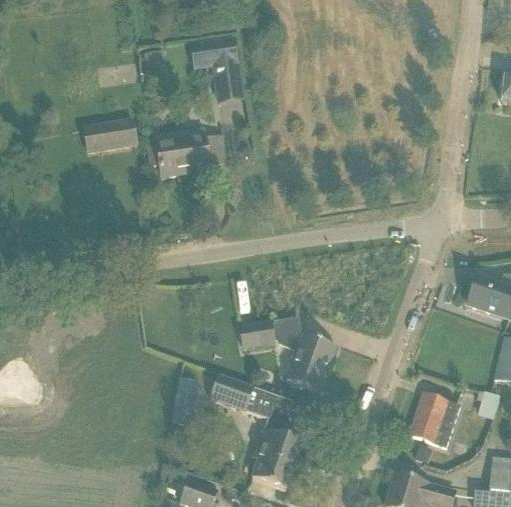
[(213,64),(215,77),(239,74),(234,38),(199,43),(203,66),(213,64)]
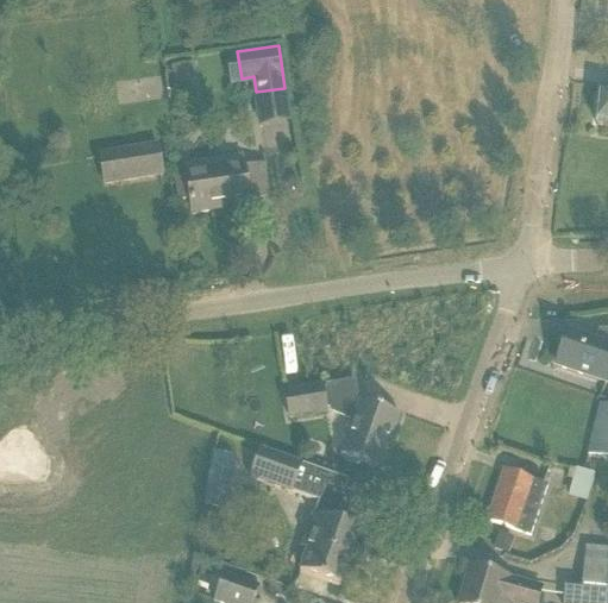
[(196,85),(194,73),(193,61),(174,63),(177,87),(196,85)]
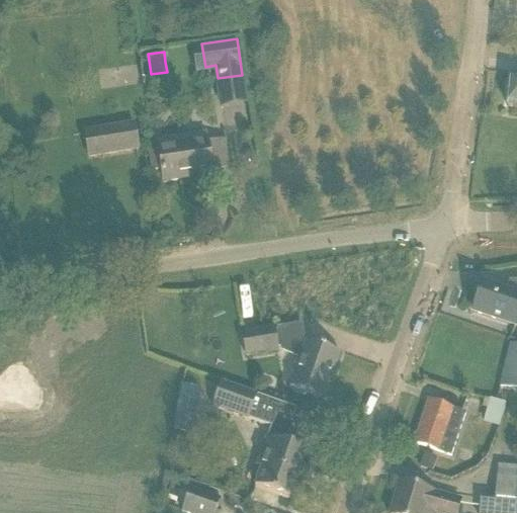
[(516,73),(510,73),(508,102),(516,103),(516,73)]
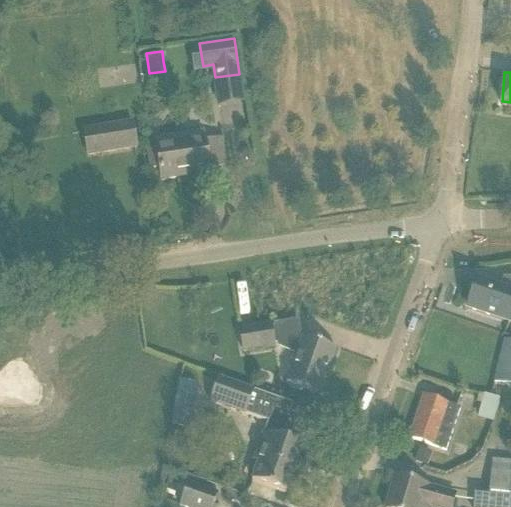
[(87,151),(137,142),(133,119),(84,127),(87,151)]
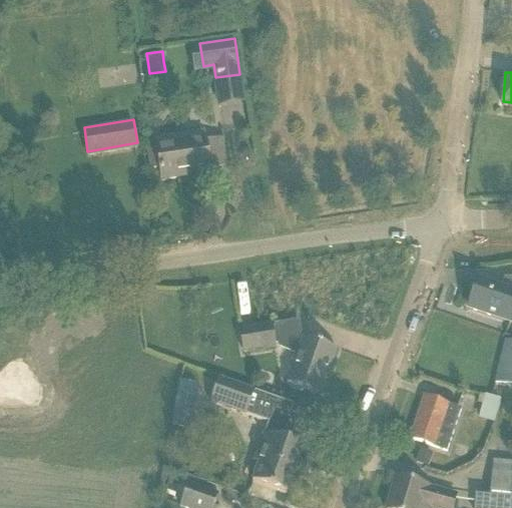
[(221,135),(205,137),(204,127),(187,130),(188,140),(149,146),(152,166),(160,165),(161,176),(179,173),(178,169),(225,162),(221,135)]
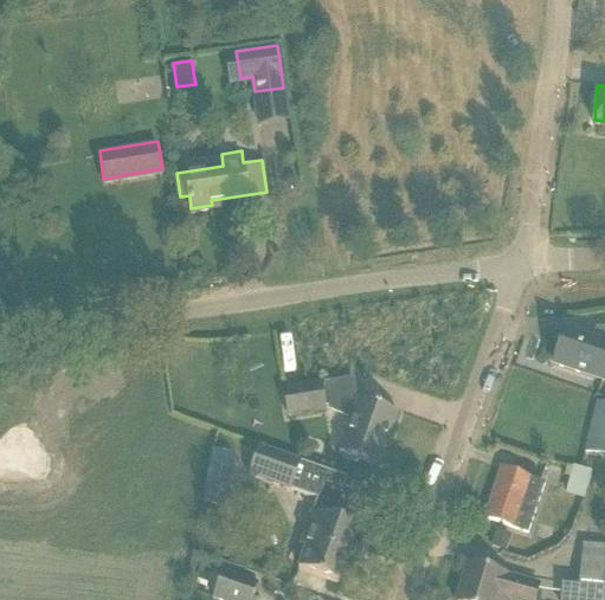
[(564,328),(554,360),(604,378),(604,324),(596,324),(591,337),(564,328)]
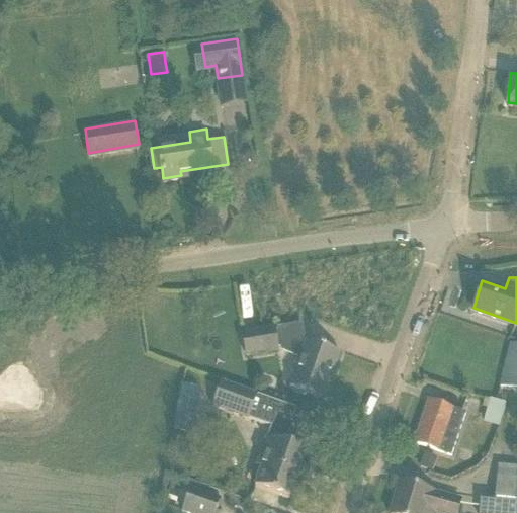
[(277,346),(274,325),(273,323),(242,328),(245,351),(277,346)]
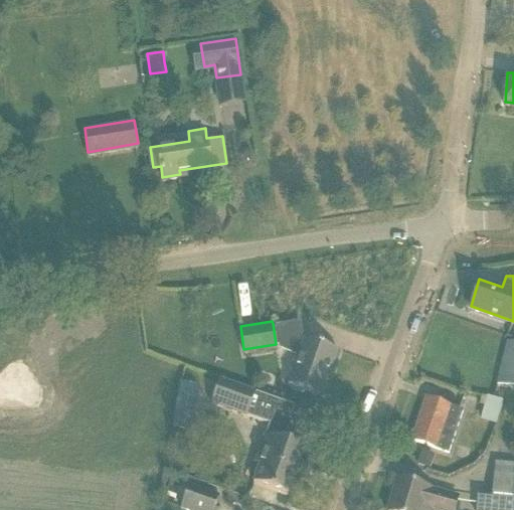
[(338,348),(304,336),(303,336),(287,380),(322,393),(338,348)]
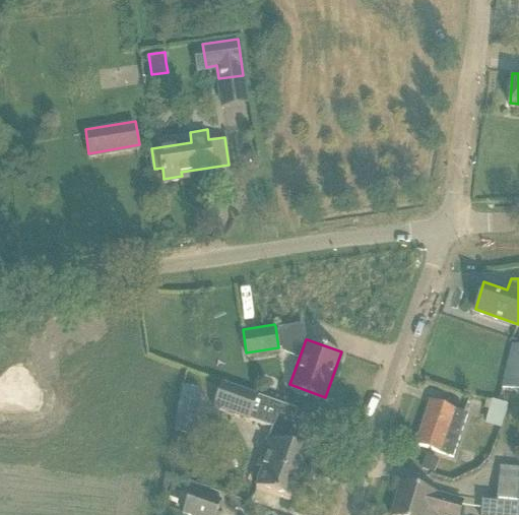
[(518,342),(512,341),(503,383),(518,386),(518,342)]
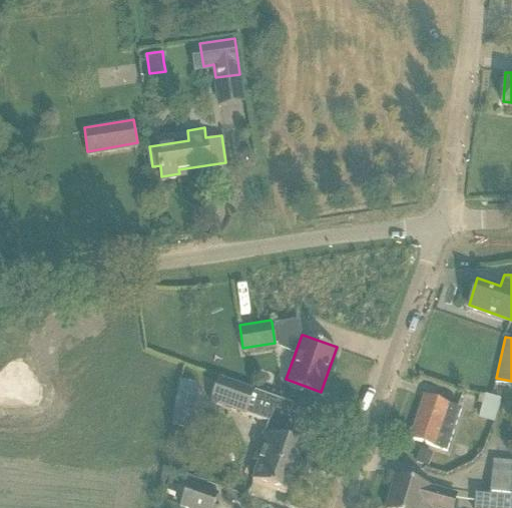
[(218,375),(210,398),(246,411),(269,419),(274,405),(286,409),(289,399),(254,387),(218,375)]
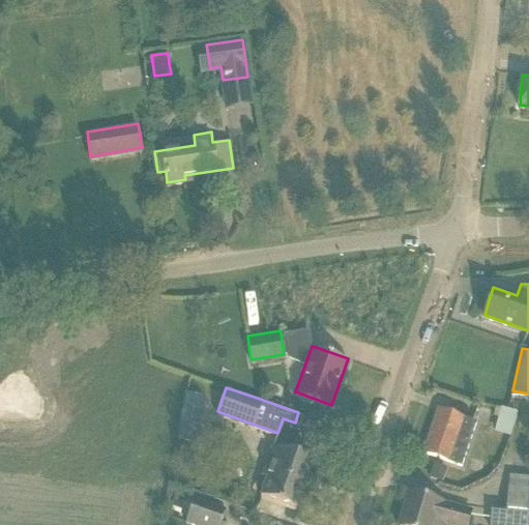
[(476,418),(460,412),(440,406),(425,448),(462,461),(476,418)]
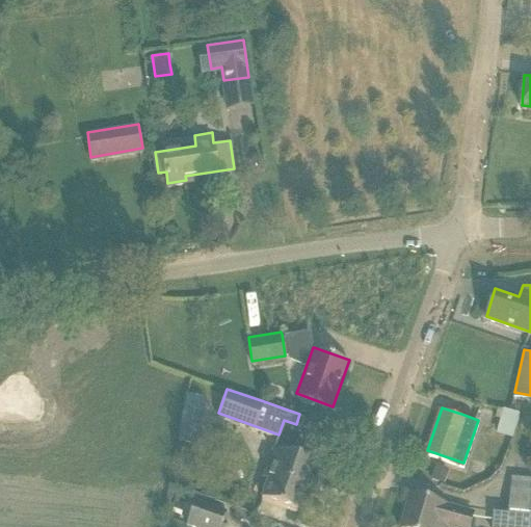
[(314,459),(295,452),(273,445),(263,475),(268,477),(262,496),(297,508),(314,459)]
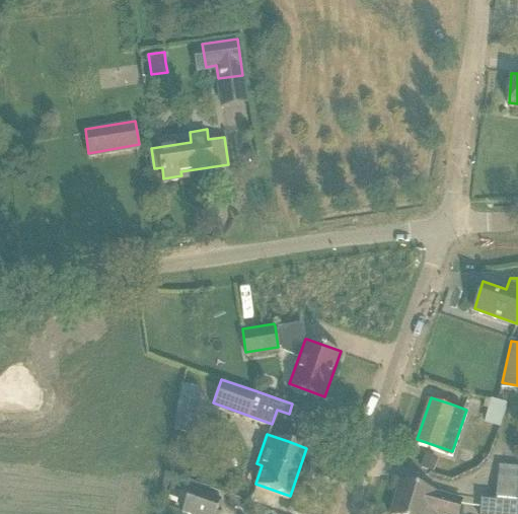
[(517,462),(499,461),(496,498),(481,497),(478,513),(517,513),(517,462)]
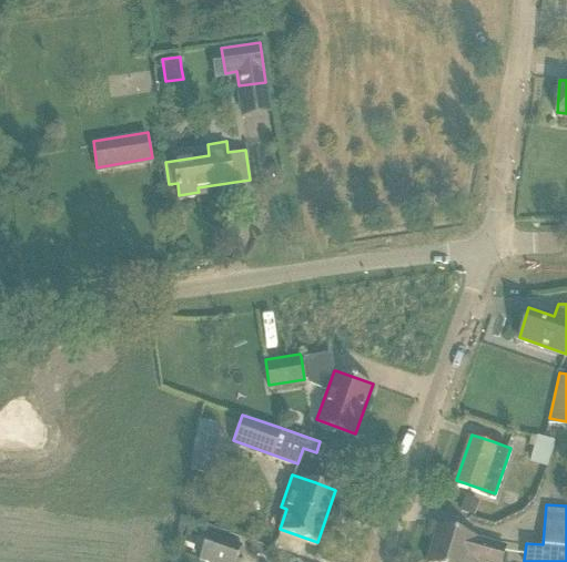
[(499,561),(505,544),(459,531),(438,524),(427,561),(431,561),(482,561),(483,561),(486,561),(499,561)]
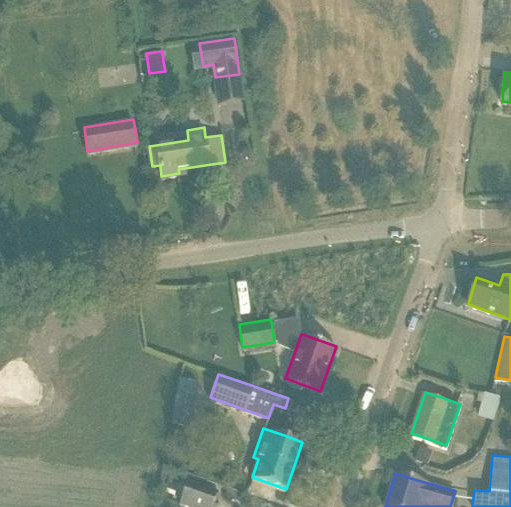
[(193,506),(212,506),(219,488),(187,476),(178,502),(193,506)]
